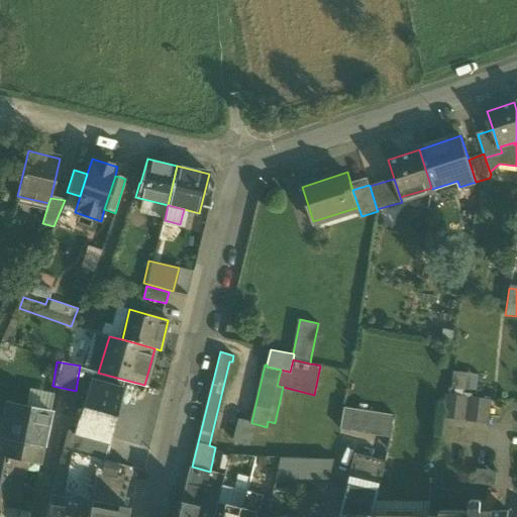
[(98,373),(98,374),(95,372),(76,433),(69,431),(64,448),(74,451),(98,457),(103,458),(122,380),(98,373)]
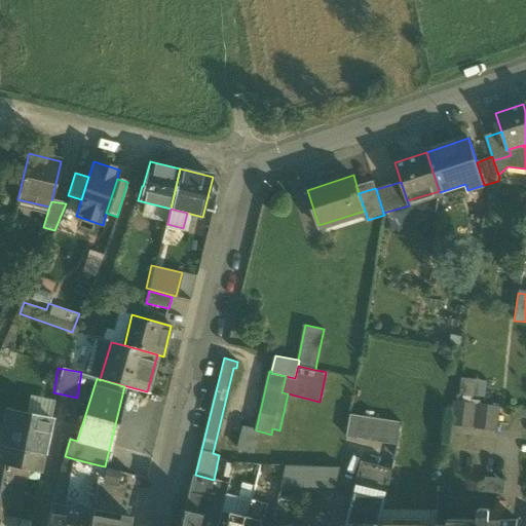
[(475,379),(462,378),(460,395),(473,396),(475,379)]
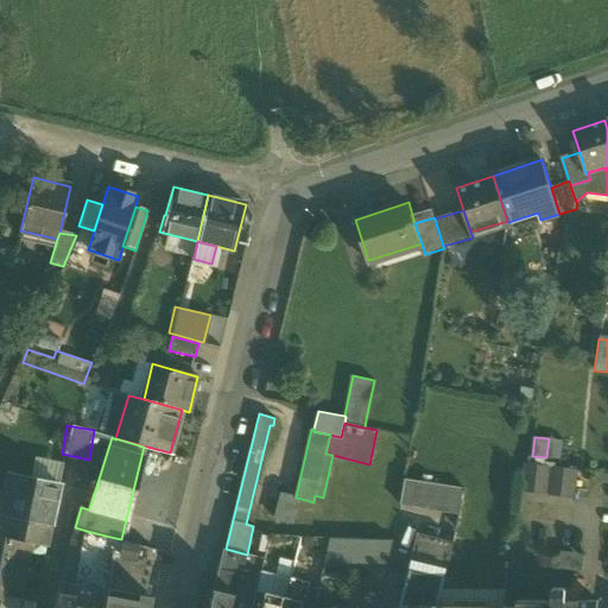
[(580,469),(525,463),(520,492),(575,498),(580,469)]
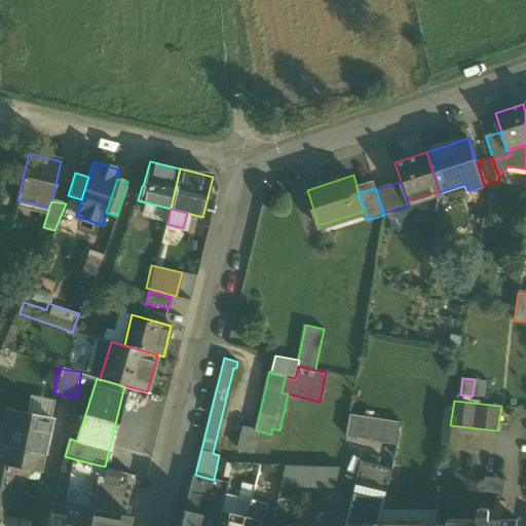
[(0,447),(44,454),(50,419),(12,413),(9,433),(3,431),(0,447)]
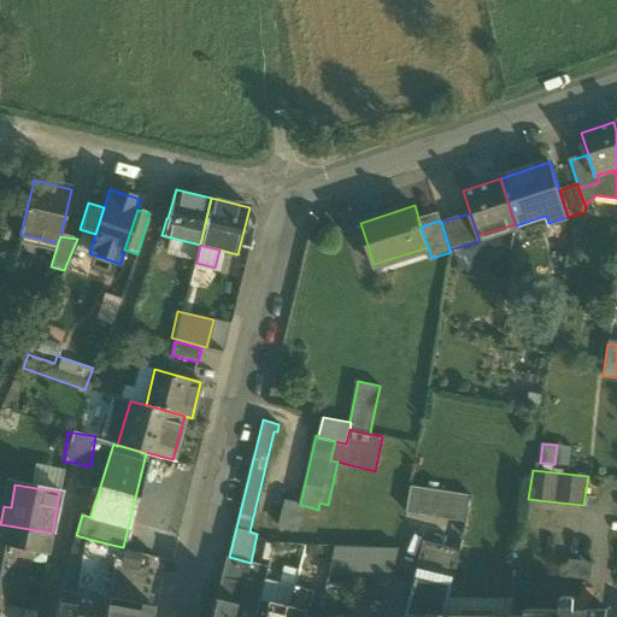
[(407,513),(422,516),(427,489),(411,487),(407,513)]
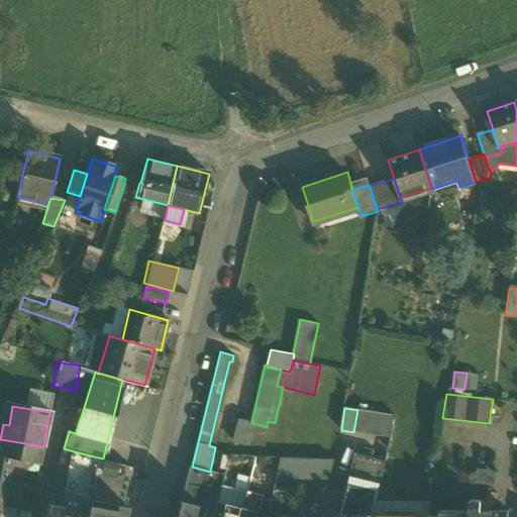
[(353,432),(367,434),(370,412),(357,410),(353,432)]
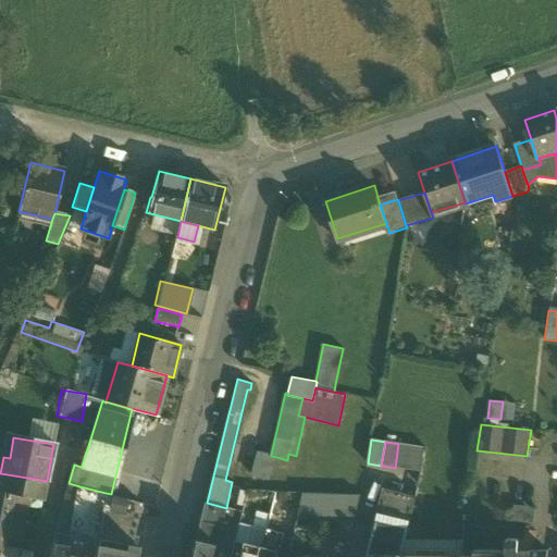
[(395,468),(408,470),(412,446),(398,444),(395,468)]
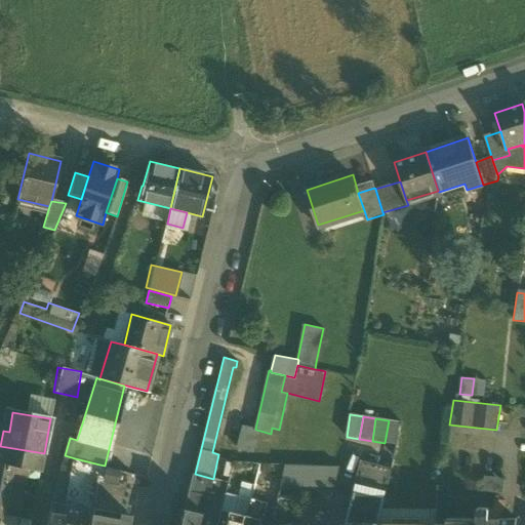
[(385,443),(398,445),(401,422),(389,420),(385,443)]
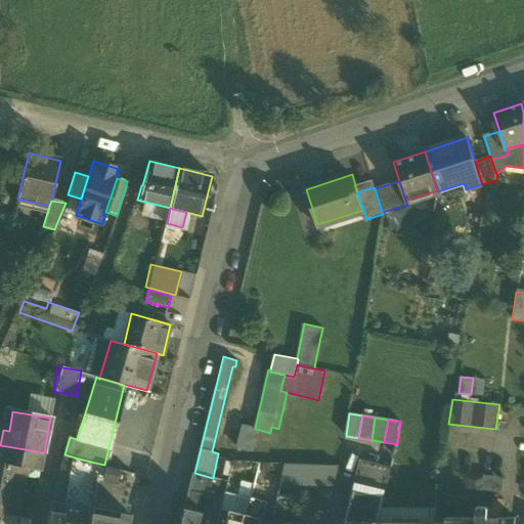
[(255,428),(243,426),(237,447),(251,450),(256,429),(255,428)]
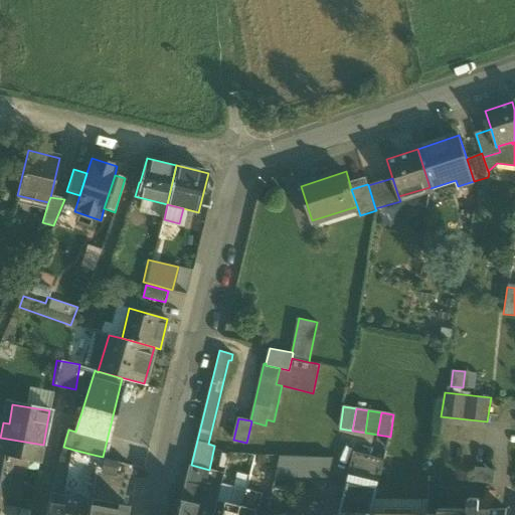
[(274,428),(252,426),(251,437),(272,440),(274,428)]
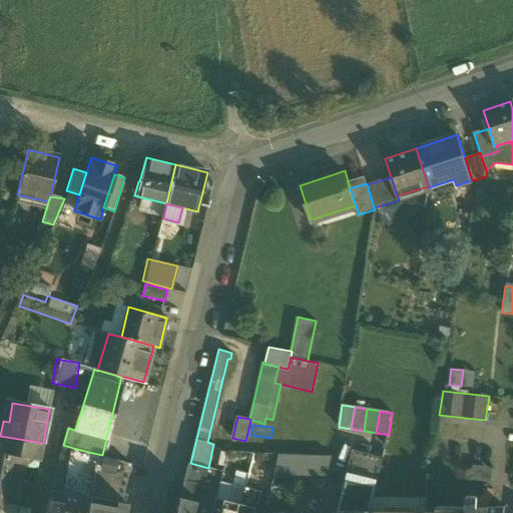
[(43,443),(0,436),(0,454),(9,456),(28,460),(40,462),(43,443)]
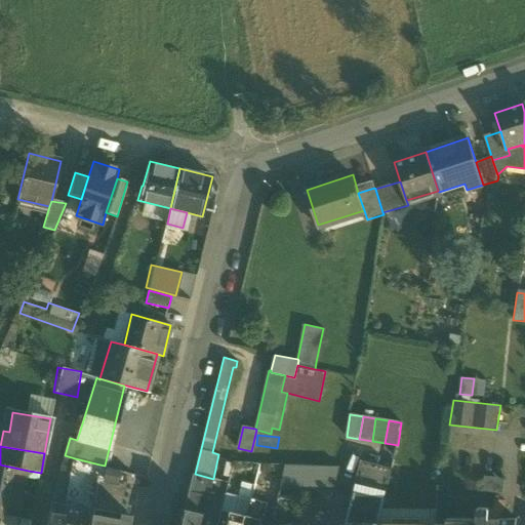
[(251,451),(238,448),(234,463),(249,465),(251,451)]
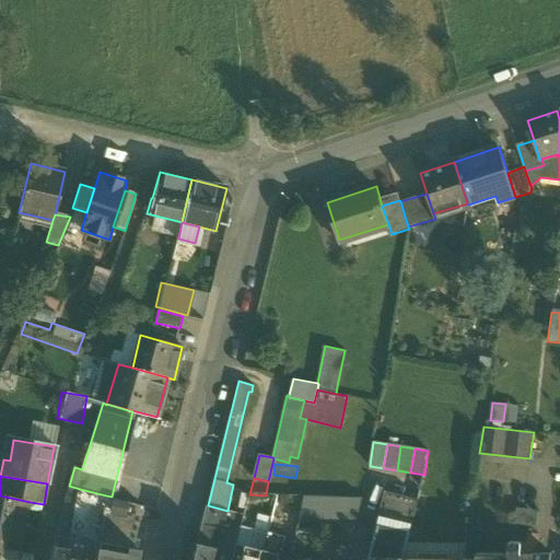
[(80,489),(76,488),(73,501),(103,508),(106,496),(80,489)]
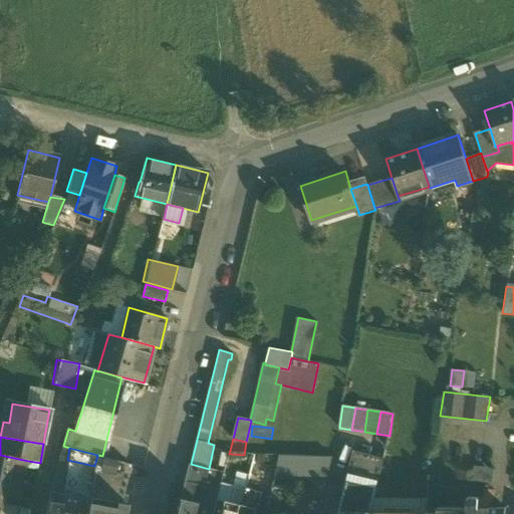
[(383,458),(358,452),(355,465),(355,466),(380,472),(383,458)]
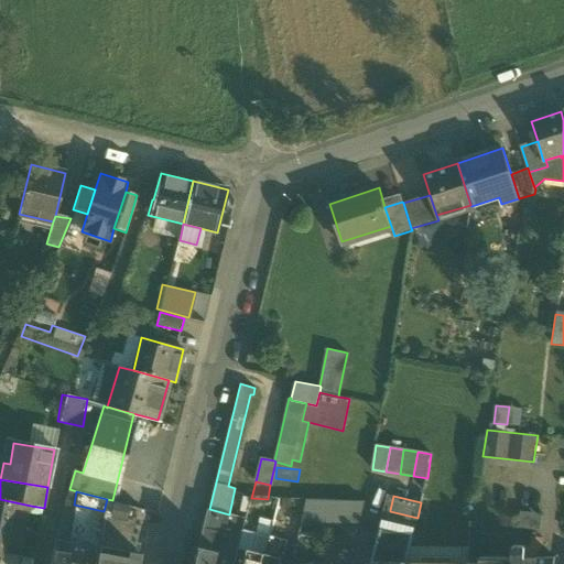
[(0,554),(10,501),(0,499),(0,554)]
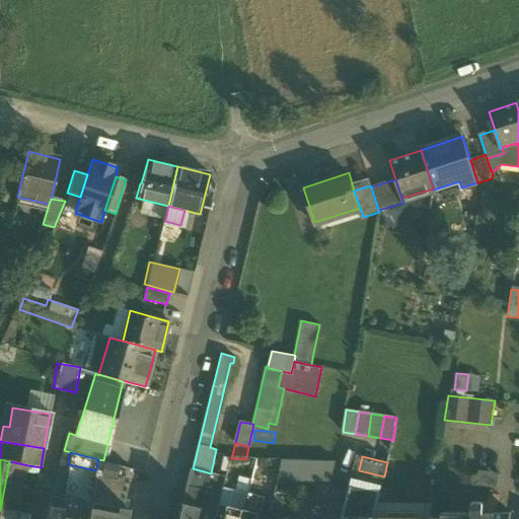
[(131,468),(103,460),(98,459),(95,470),(95,472),(128,480),(131,468)]
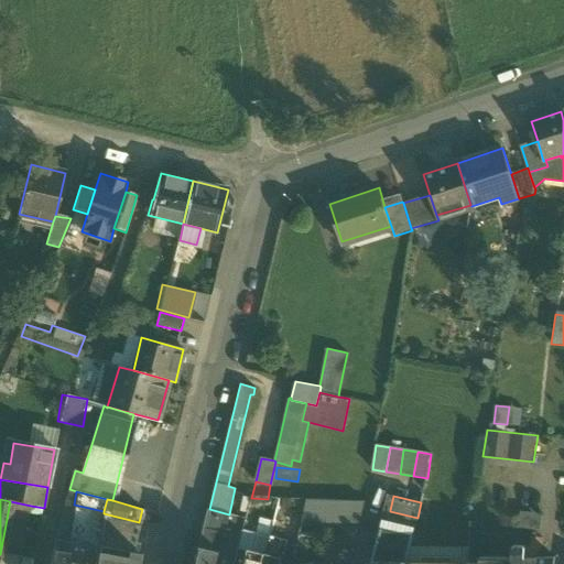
[(343,501),(308,500),(303,520),(338,522),(343,501)]
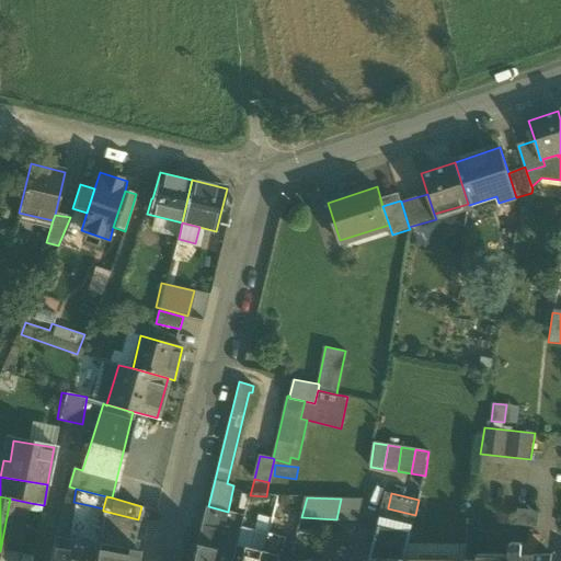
[(10,499),(8,514),(27,517),(31,503),(10,499)]
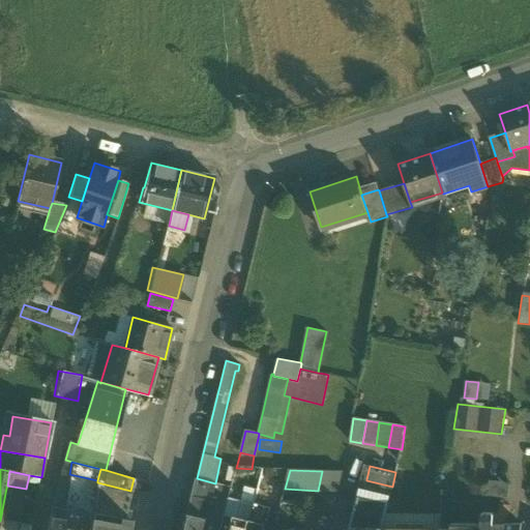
[(97,480),(69,474),(63,508),(92,514),(97,482),(97,480)]
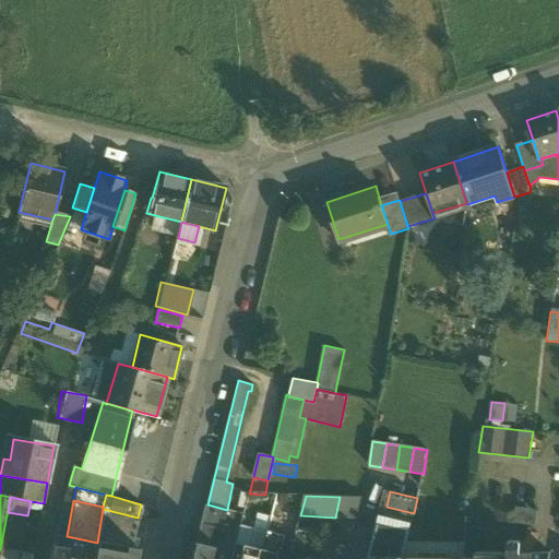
[(207,504),(193,558),(232,558),(235,548),(218,544),(223,528),(227,510),(207,504)]
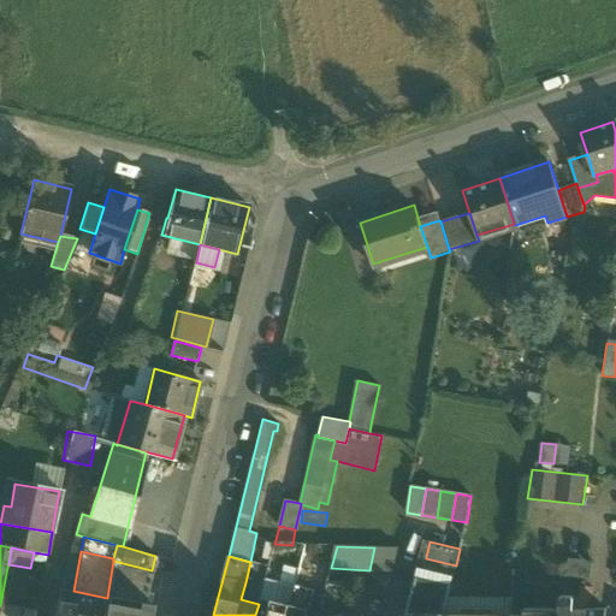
[(456,566),(426,558),(426,557),(419,556),(406,612),(444,614),(456,566)]
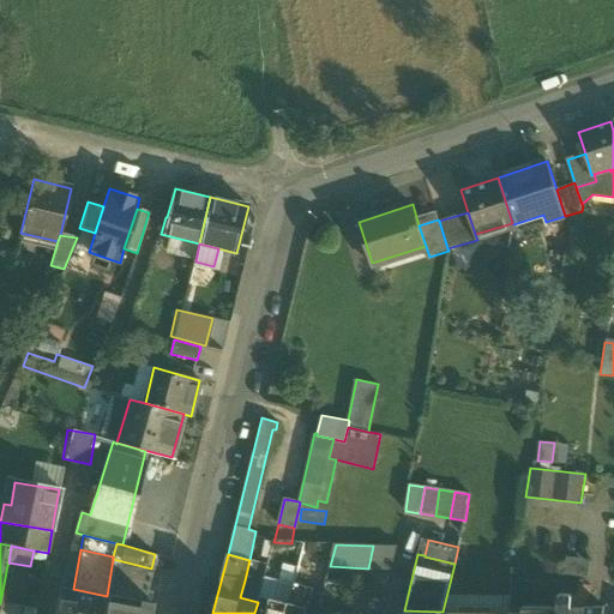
[(151,569),(113,559),(107,596),(102,613),(149,613),(151,602),(144,601),(151,569)]
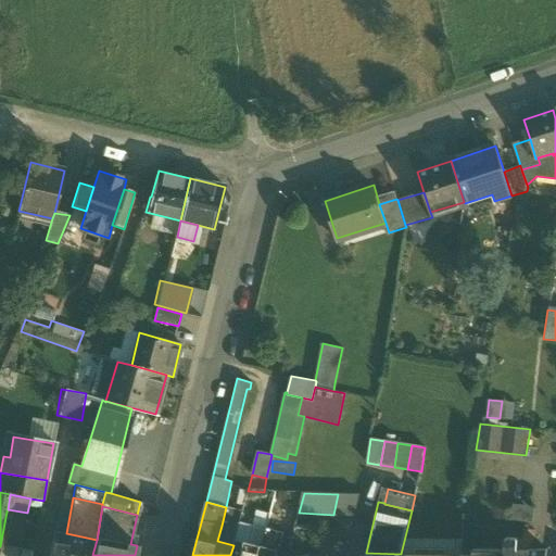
[(242,510),(226,507),(222,526),(238,529),(242,510)]
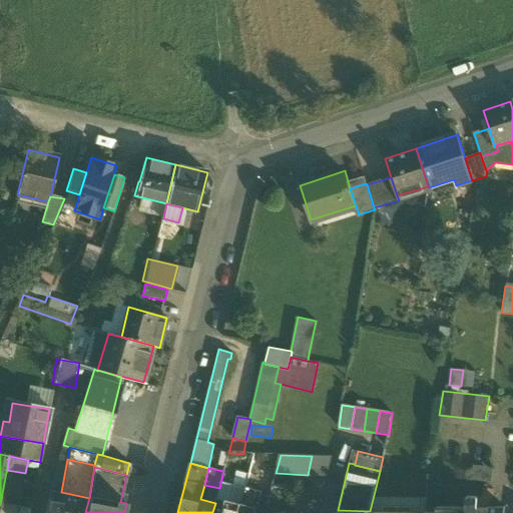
[(261,493),(246,489),(242,504),(257,507),(261,493)]
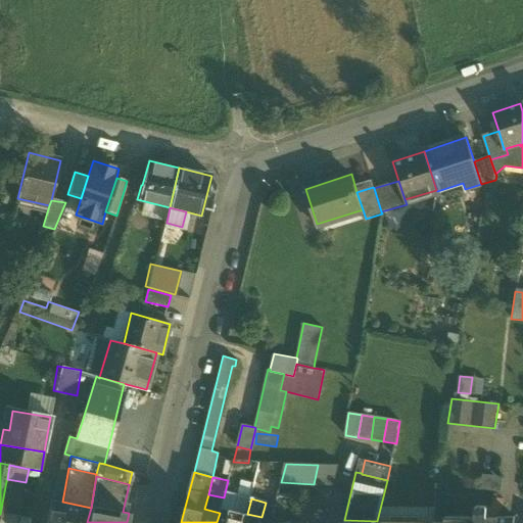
[(62,502),(51,500),(46,518),(44,522),(87,522),(91,508),(62,502)]
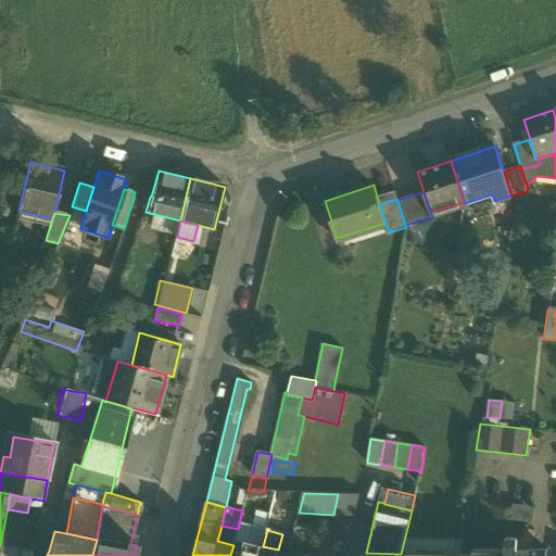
[(503,555),(460,554),(459,555),(544,555),(546,550),(528,548),(528,555),(516,555),(517,541),(516,539),(515,538),(514,538),(506,538),(505,538),(504,539),(504,540),(503,555)]
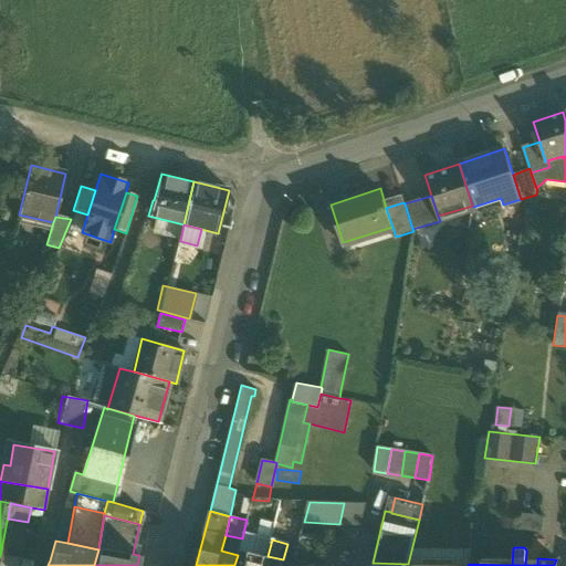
[(263,565),(266,556),(250,552),(245,565),(263,565)]
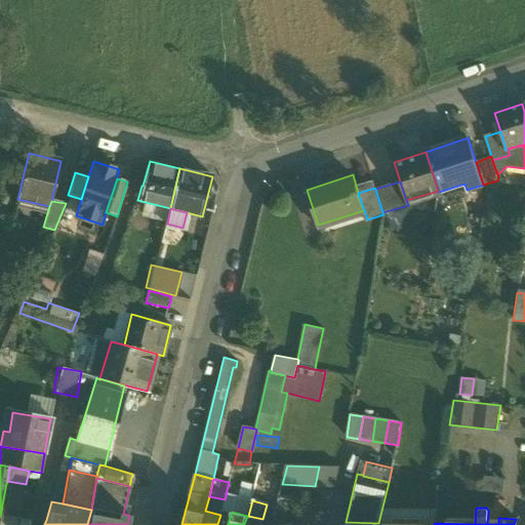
[(248,516),(247,516),(244,524),(260,524),(263,519),(248,516)]
